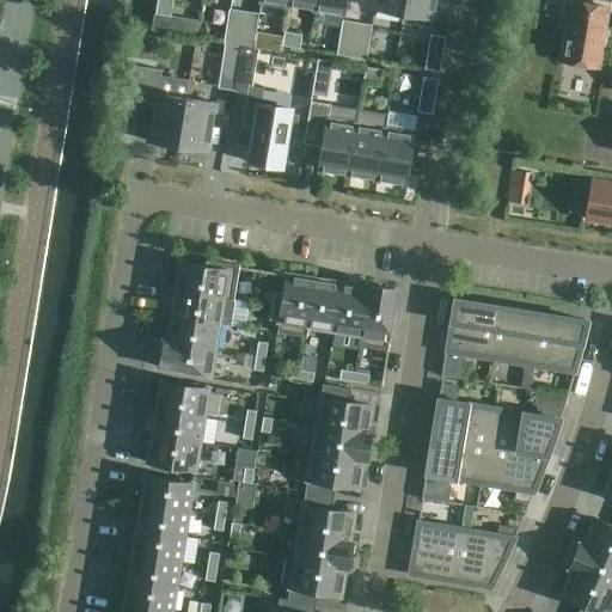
[(171,17),(172,0),(157,0),(155,14),(171,17)]
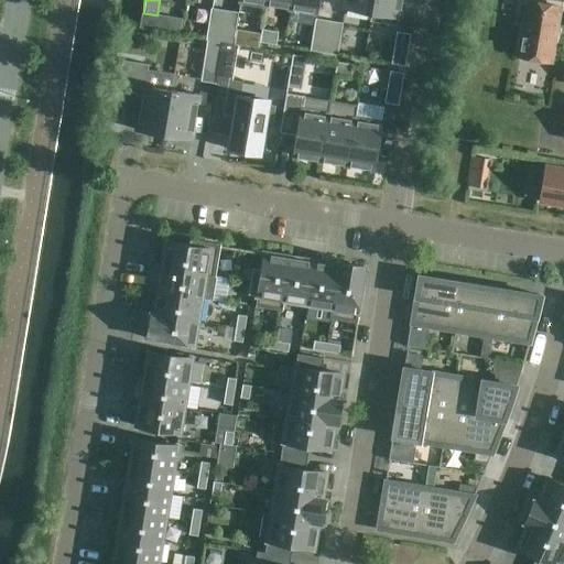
[(266,9),(267,0),(239,0),(239,4),(266,9)]
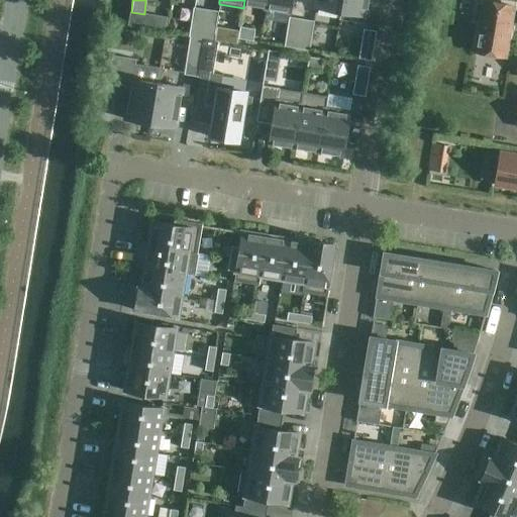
[(266,7),(267,0),(244,0),(243,8),(244,9),(245,4),(266,7)]
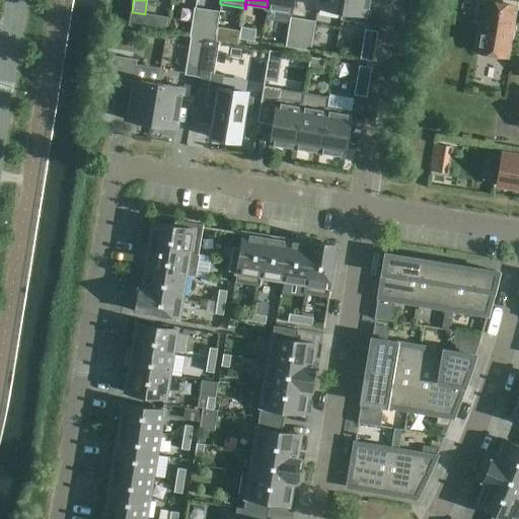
[(292,12),(293,0),(268,0),(267,7),(292,12)]
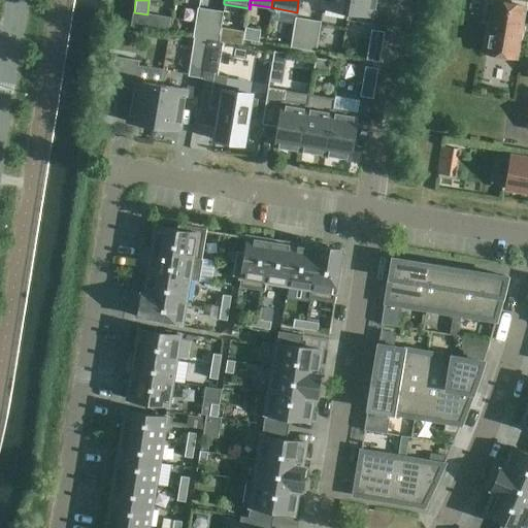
[(348,12),(350,0),(324,0),(323,8),(348,12)]
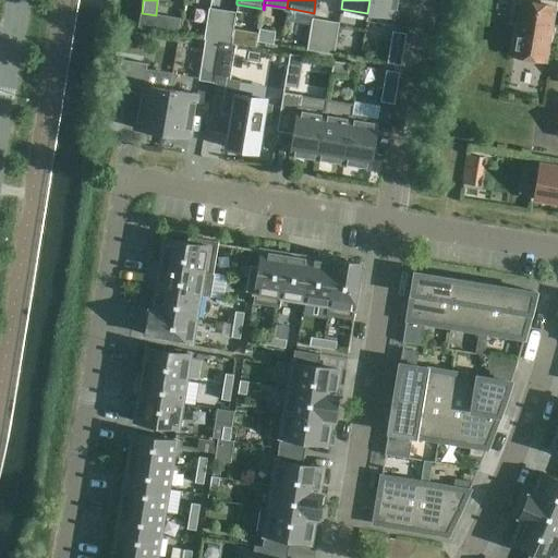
[(392,26),(397,0),(370,0),(367,13),(366,22),(392,26)]
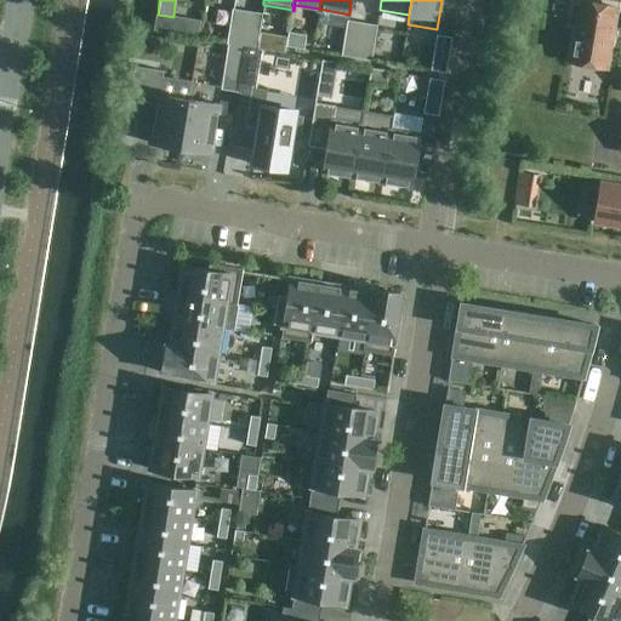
[(607,69),(617,9),(581,3),(580,6),(573,5),(569,26),(576,27),(570,63),(607,69)]
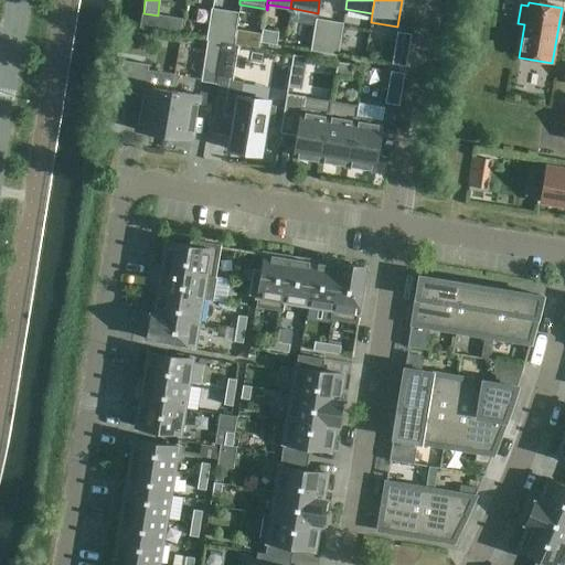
[(220,43),(225,11),(211,9),(206,41),(208,41),(220,43)]
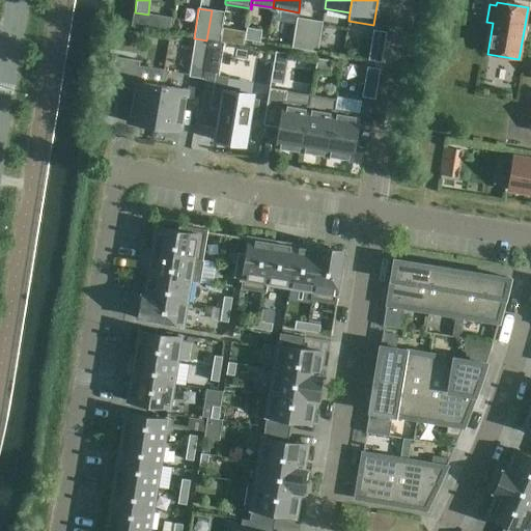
[(222,27),(225,12),(212,10),(206,40),(208,40),(220,43),(222,27)]
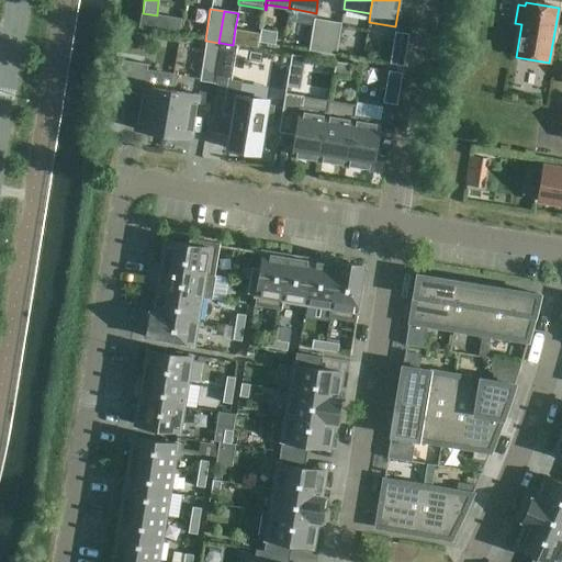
[(323,53),(328,21),(314,19),(308,51),(323,53)]
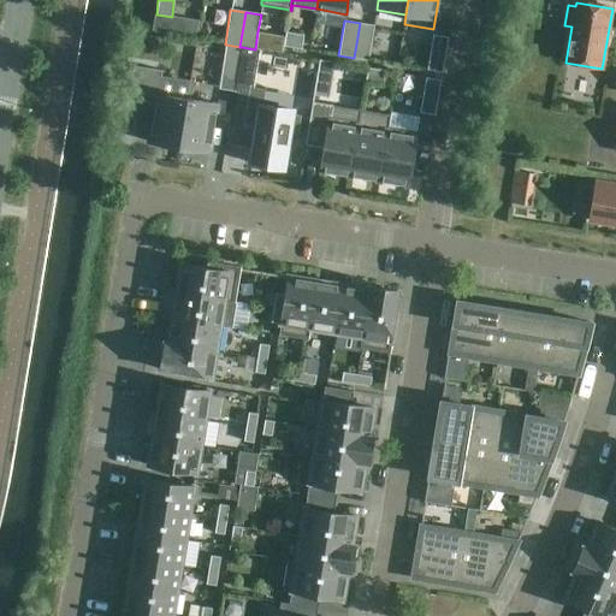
[(368,60),(374,25),(360,23),(354,58),(368,60)]
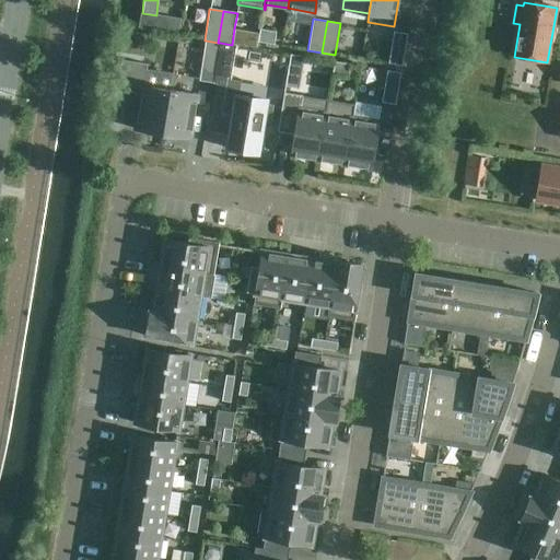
[(257,49),(258,43),(259,33),(234,28),(232,45),(257,49)]
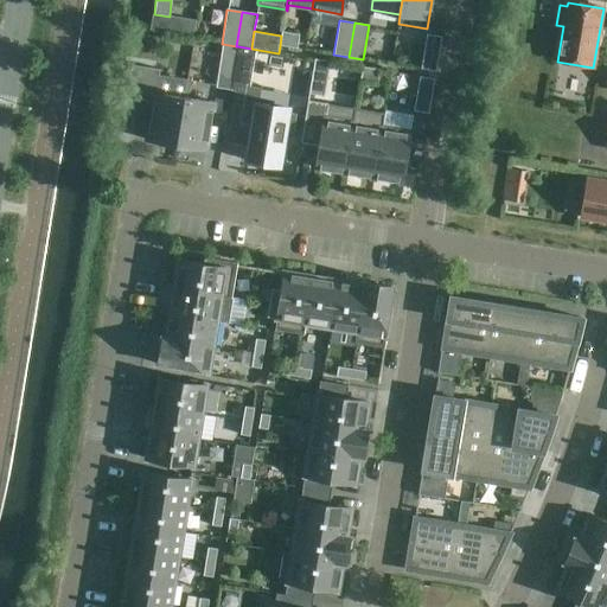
[(298,49),(300,34),(282,32),(281,36),(280,46),(298,49)]
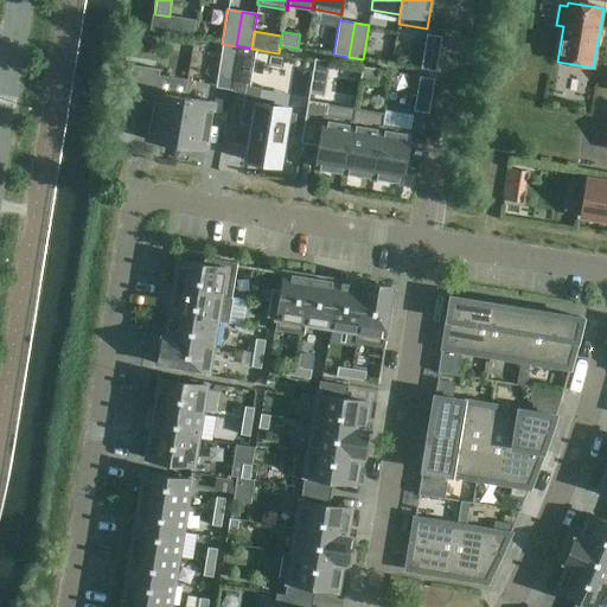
[(436,71),(442,37),(427,34),(421,69),(436,71)]
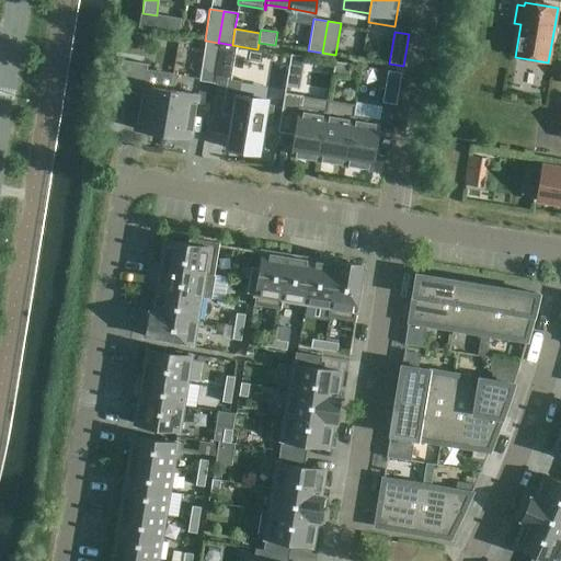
[(218,43),(206,41),(201,72),(215,75),(220,43),(218,43)]
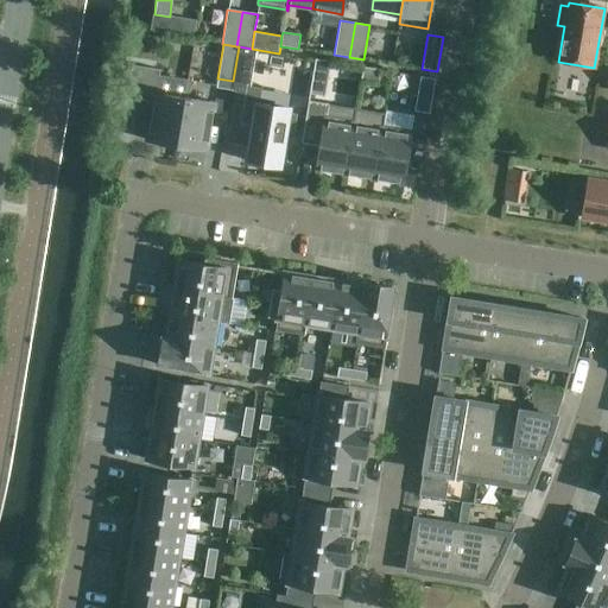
[(137,46),(137,77),(154,77),(154,46),(137,46)]
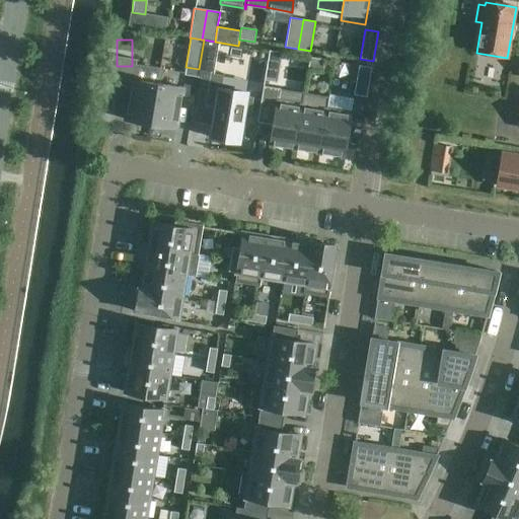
[(273,82),(276,51),(261,49),(257,81),(273,82)]
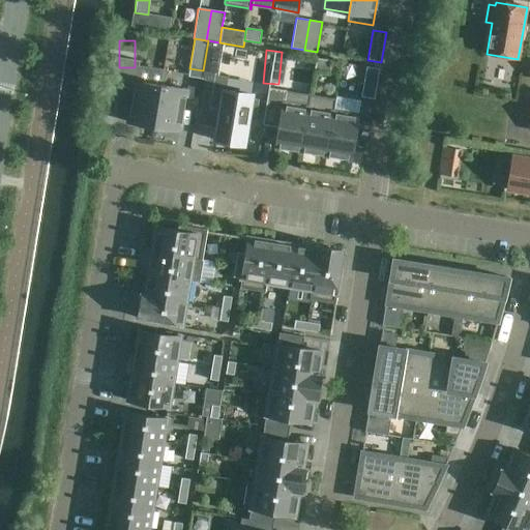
[(330,74),(332,61),(317,58),(315,70),(330,74)]
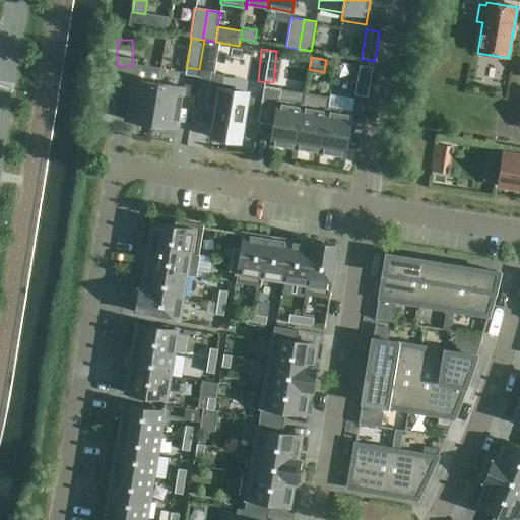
[(368,98),(373,68),(360,65),(354,95),(368,98)]
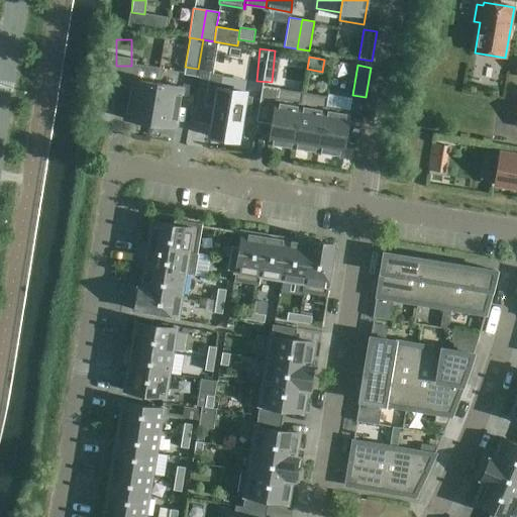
[(248,118),(251,98),(245,97),(245,92),(220,88),(221,76),(202,73),(195,113),(214,116),(210,137),(237,141),(241,117),(248,118)]
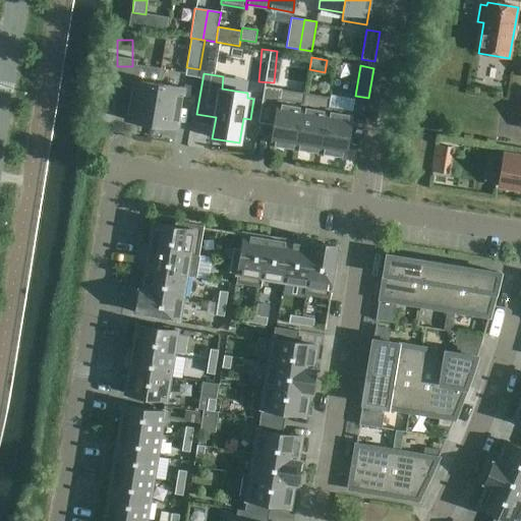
[(133,79),(127,120),(151,124),(151,127),(152,128),(159,83),(133,79)]
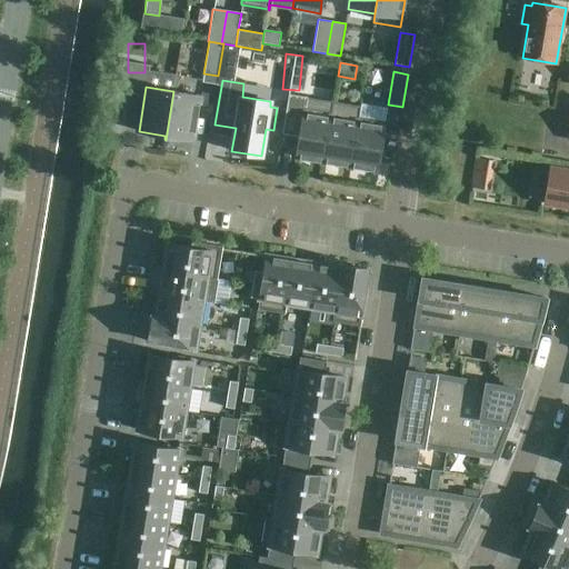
[(173,91),(166,140),(167,137),(193,140),(200,96),(173,91)]
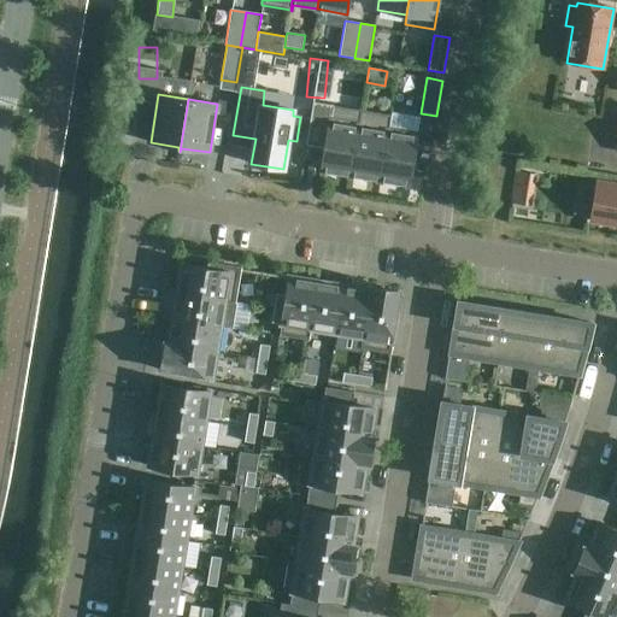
[(322,171),(351,176),(362,111),(360,110),(359,122),(331,117),(334,106),(313,103),(306,145),(325,148),(322,171)]
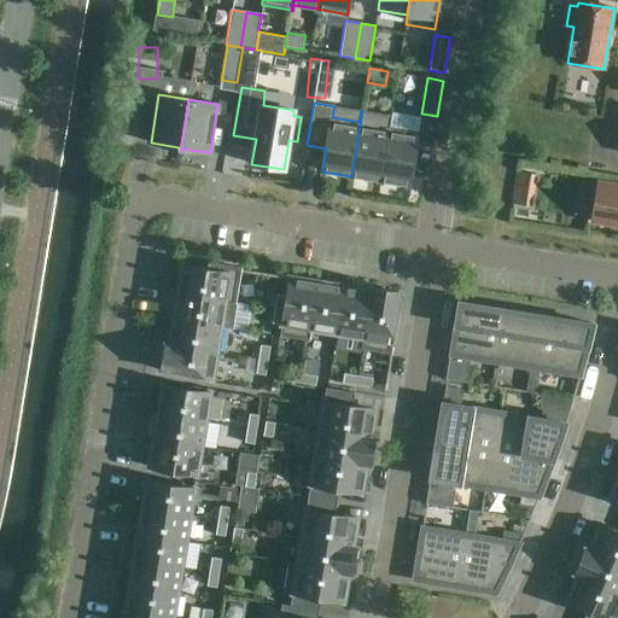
[(380,181),(391,116),(362,111),(351,176),(380,181)]
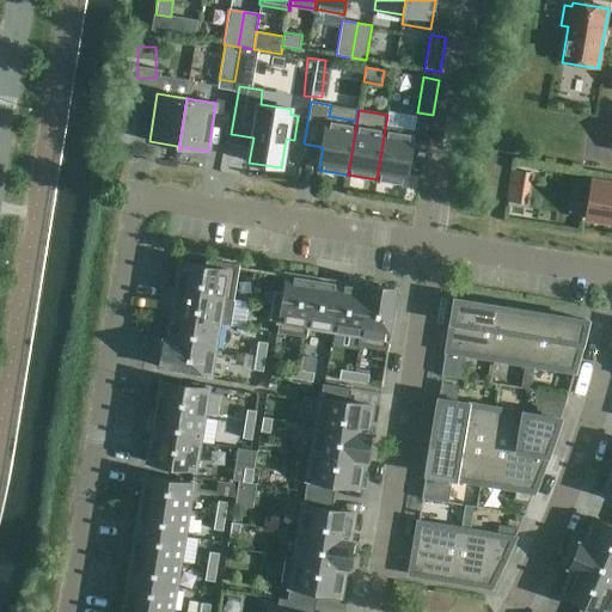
[(405,184),(415,130),(386,126),(389,115),(387,115),(377,179),(405,184)]
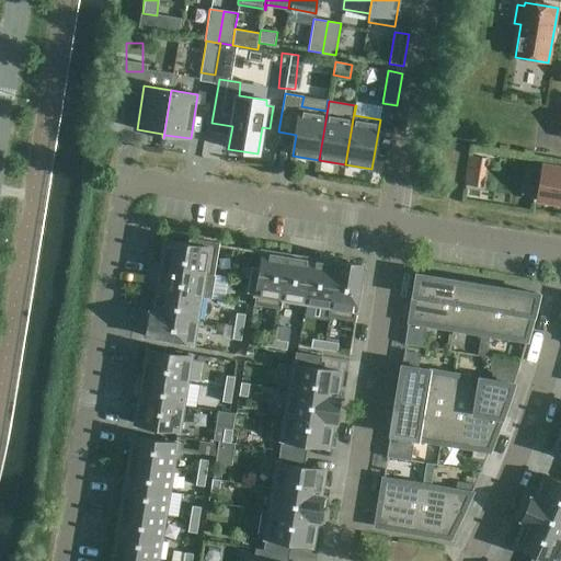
[(560,203),(560,170),(544,168),(538,199),(560,203)]
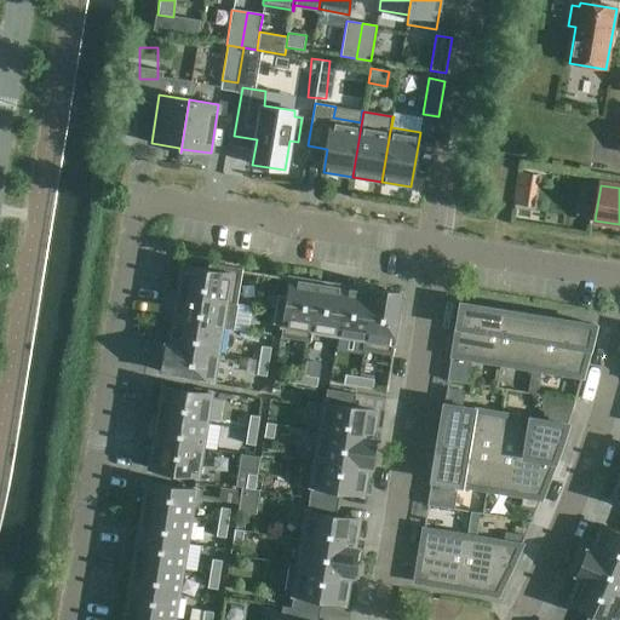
[(235,304),(240,270),(211,265),(211,270),(183,267),(178,294),(235,304)]
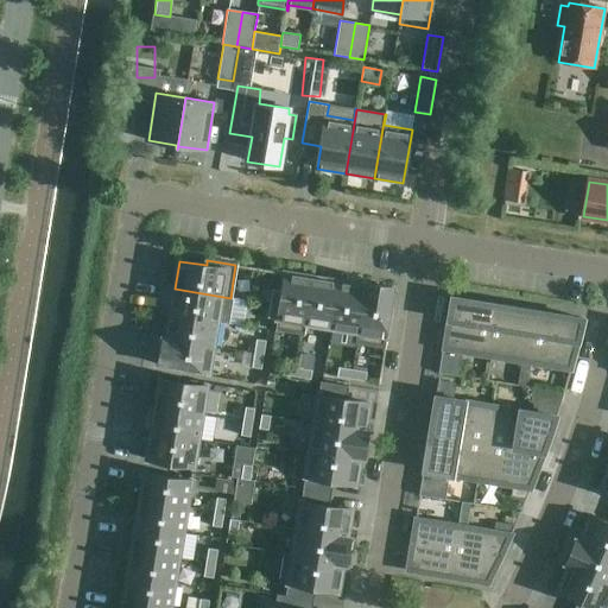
[(304,334),(312,278),(285,273),(277,329),(304,334)]
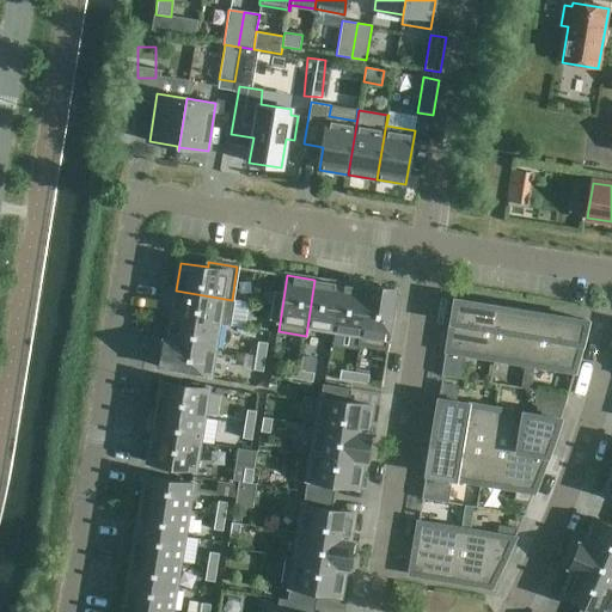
[(334,331),(342,285),(314,280),(306,336),(307,336),(308,328),(334,331)]
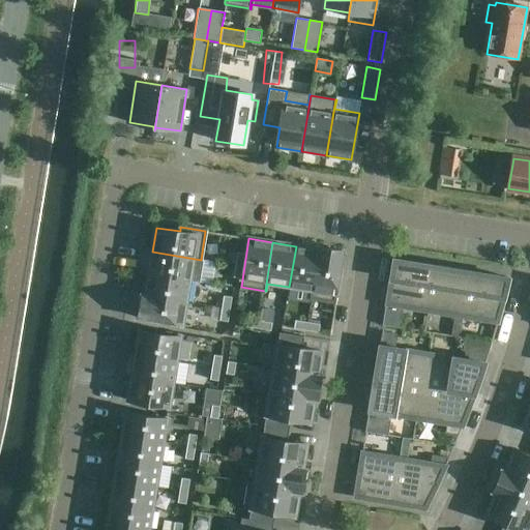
[(312,298),(320,247),(319,247),(319,249),(296,246),(289,287),(312,291),(311,298),(312,298)]
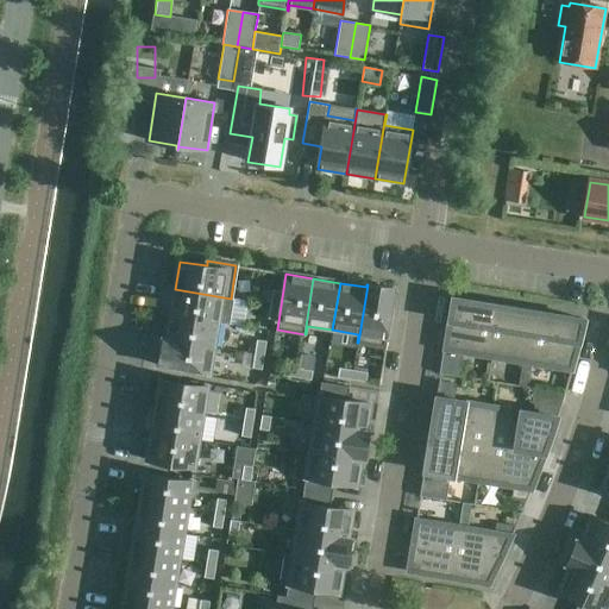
[(384,347),(394,288),(368,284),(358,343),(384,347)]
